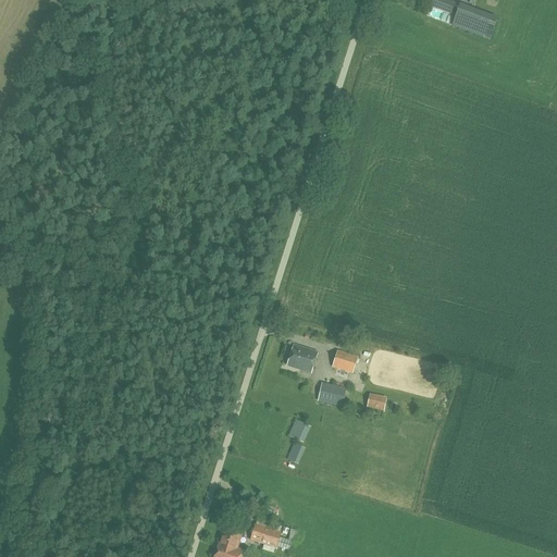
[(455,3),(456,3),(447,0),(432,0),(431,7),(450,15),(455,16),(452,26),(490,40),(498,17),(460,3),(459,5),(455,3)]
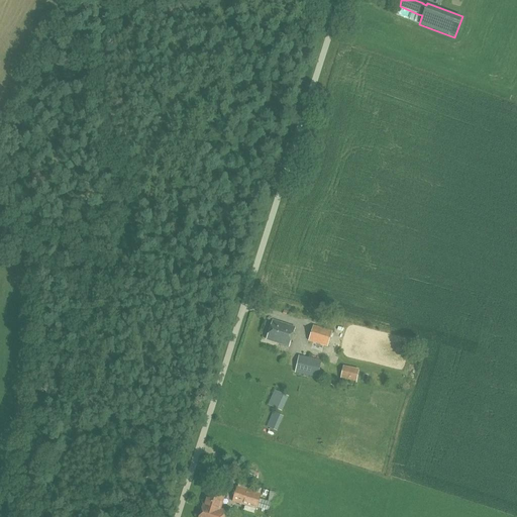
[(289,347),(295,328),(273,320),(267,339),(289,347)]
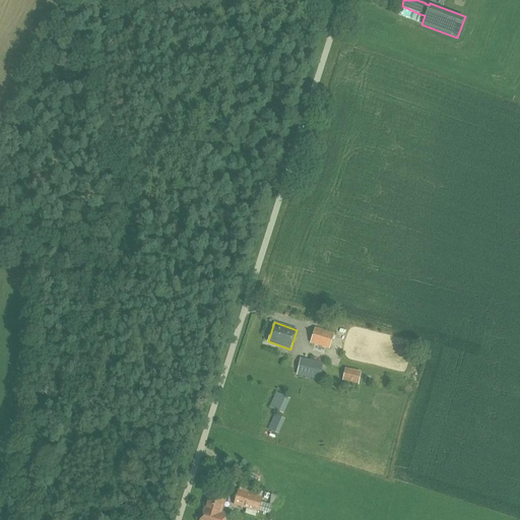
[(329,349),(334,333),(315,327),(310,343),(329,349)]
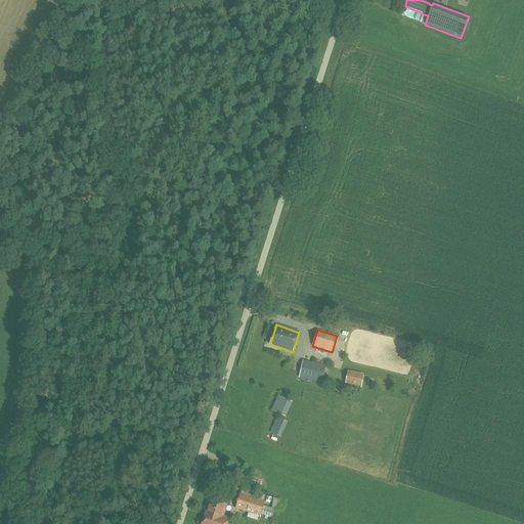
[(322,384),(325,365),(303,360),(299,379),(322,384)]
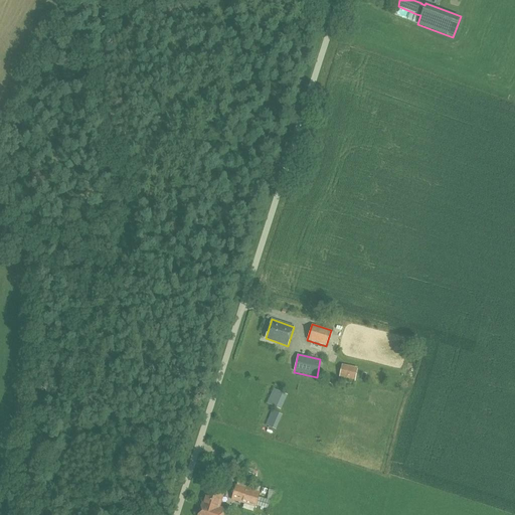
[(344,370),(343,378),(360,380),(361,371),(344,370)]
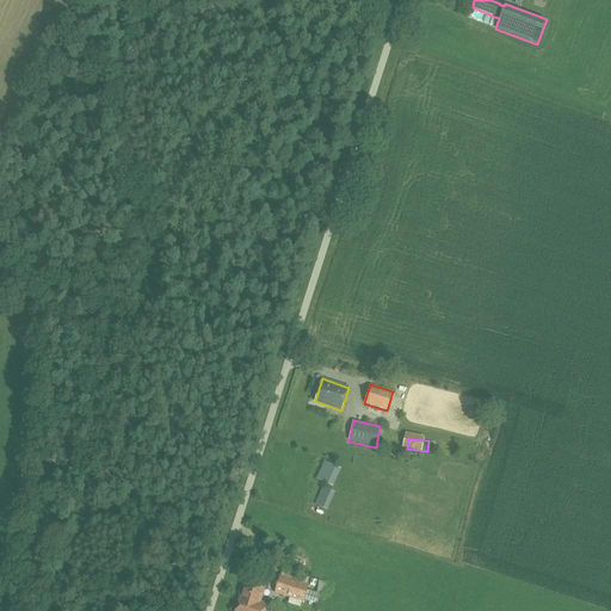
[(329,485),(338,467),(323,461),(316,479),(329,485)]
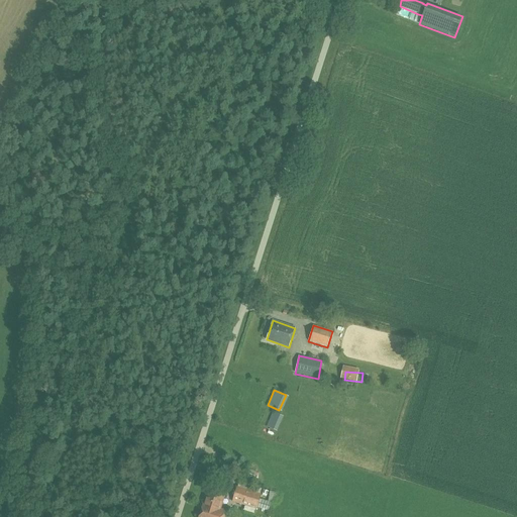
[(277,431),(284,416),(273,412),(267,427),(277,431)]
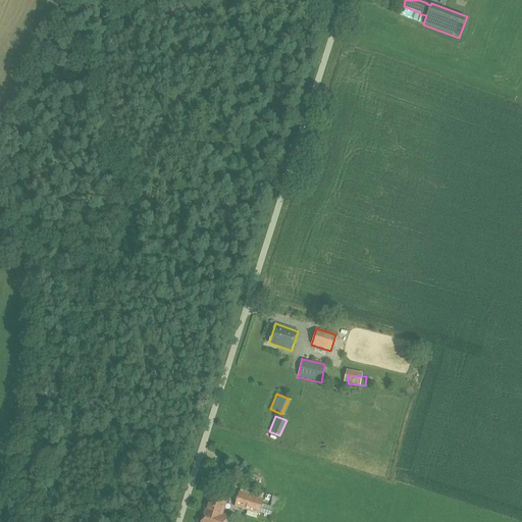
[(209,463),(208,467),(207,467),(205,472),(211,475),(213,470),(215,466),(209,463)]
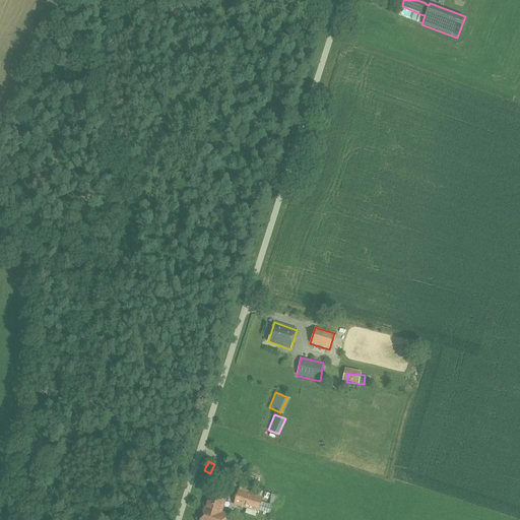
[(239,478),(241,467),(235,466),(233,477),(239,478)]
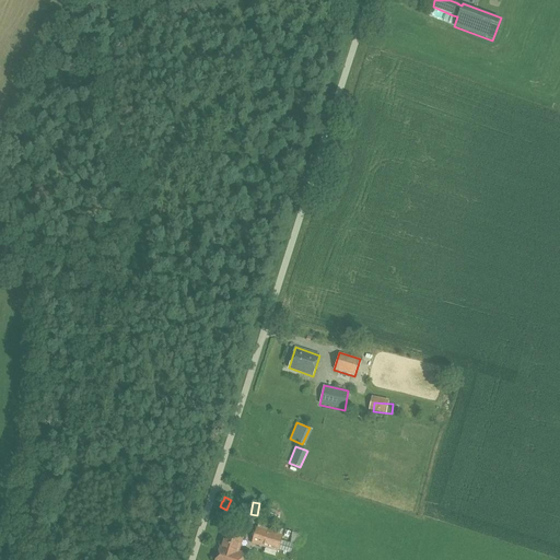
[(278,551),(278,550),(282,536),(257,527),(252,544),(265,548),(264,552),(276,556),(277,551),(278,551)]
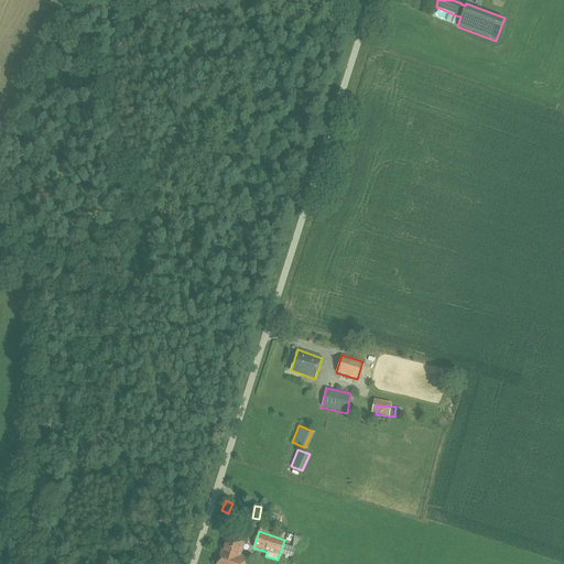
[(242,563),(246,557),(241,555),(245,542),(225,537),(216,563),(242,563)]
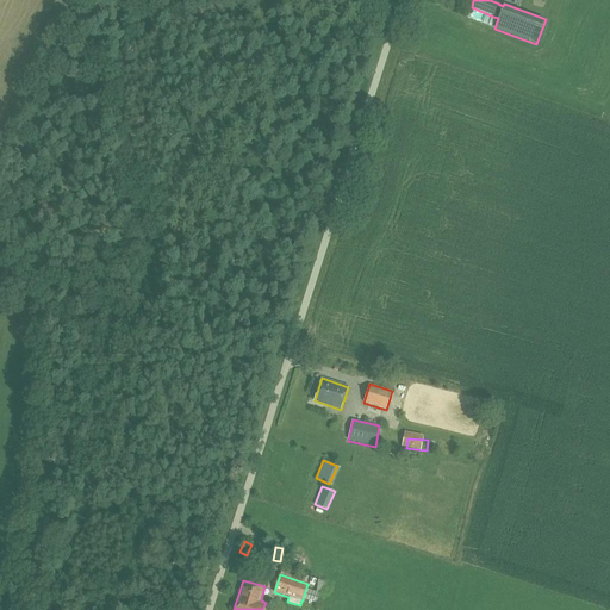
[(324,593),(327,582),(318,580),(316,592),(324,593)]
